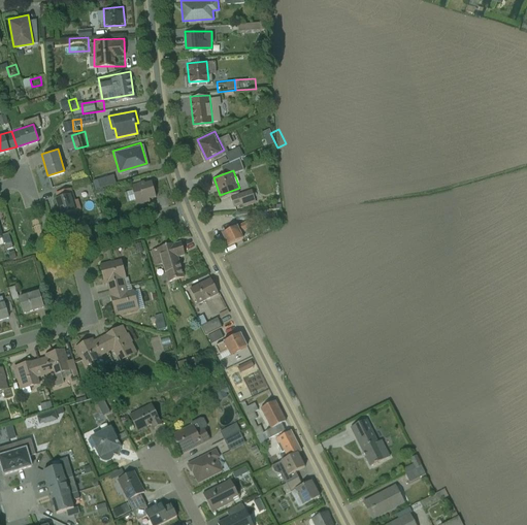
[(112,193),(110,187),(122,184),(120,174),(101,179),(105,195),(112,193)]
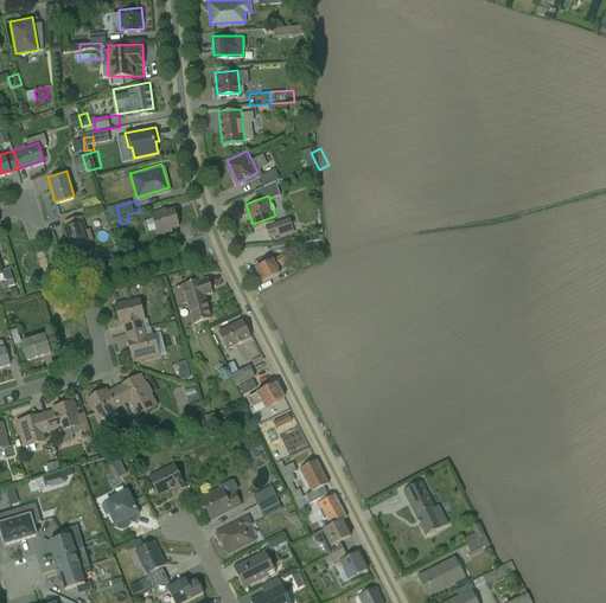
[(158,231),(179,224),(172,201),(151,207),(158,231)]
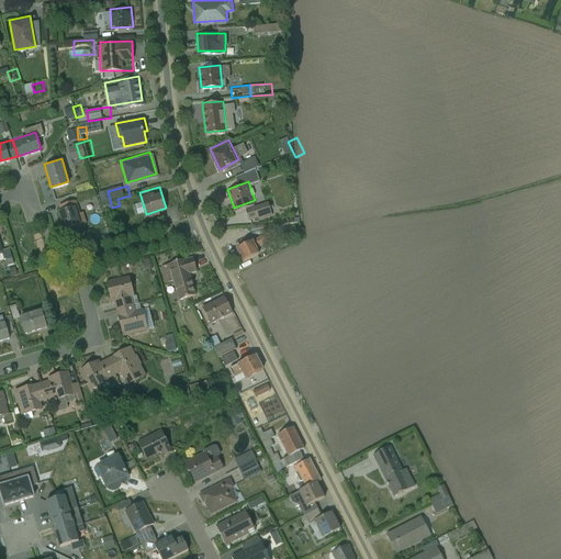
[(64,226),(79,221),(74,203),(58,209),(64,226)]
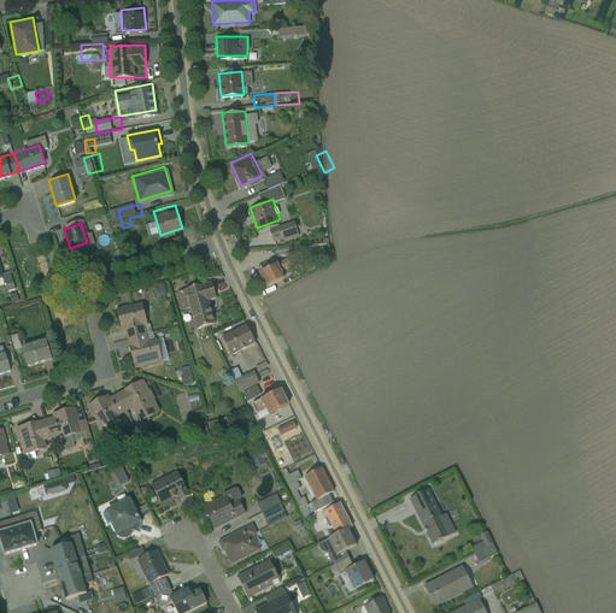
[(265,283),(299,266),(292,253),(259,270),(265,283)]
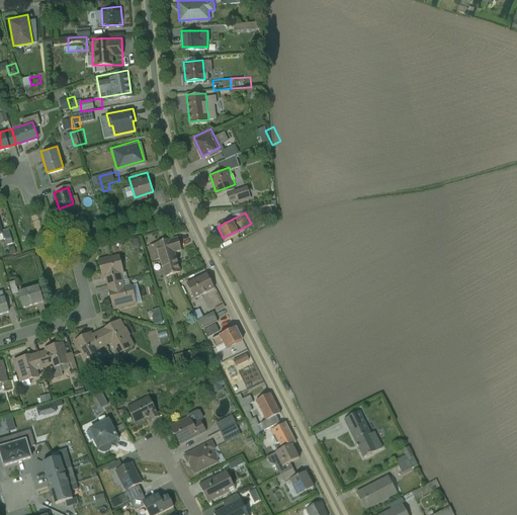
[(155,240),(165,274),(186,267),(177,234),(155,240)]
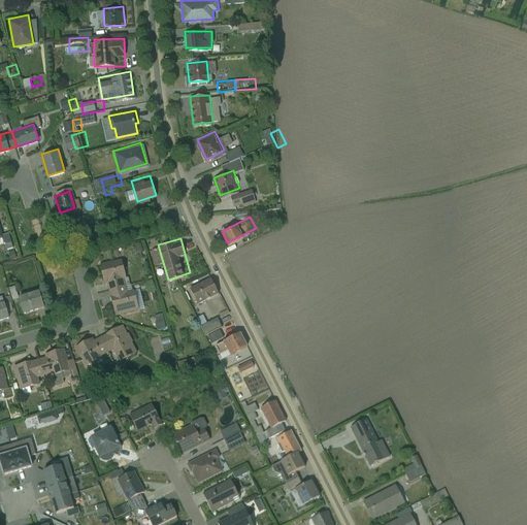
[(107,280),(109,289),(128,284),(123,264),(101,270),(104,281),(107,280)]
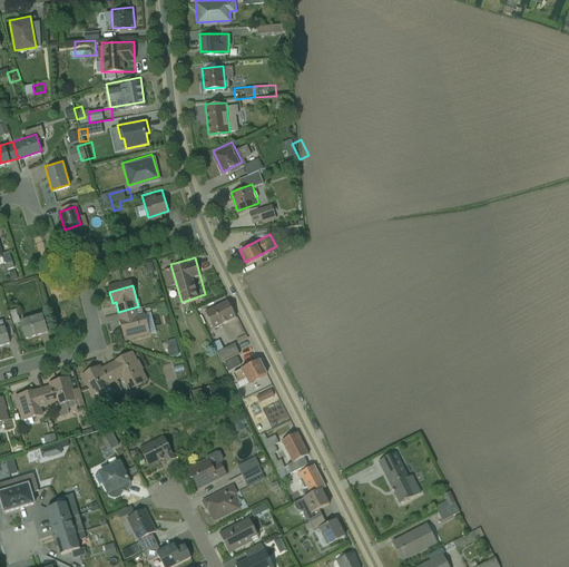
[(213,325),(236,315),(228,297),(205,309),(213,325)]
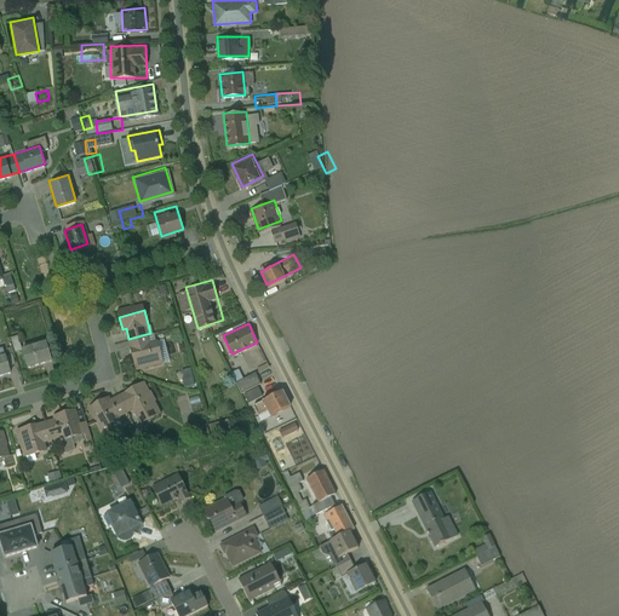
[(136,369),(165,362),(159,340),(153,341),(150,333),(129,339),(132,351),(132,352),(136,369)]
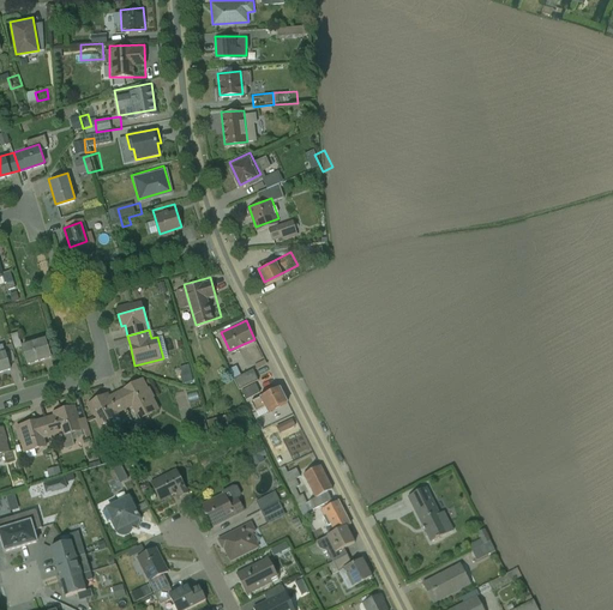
[(26,361),(50,354),(43,333),(20,342),(26,361)]
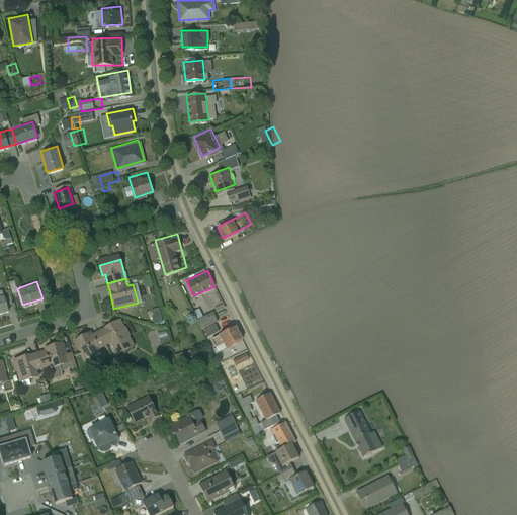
[(0,311),(8,308),(2,288),(0,288),(0,311)]
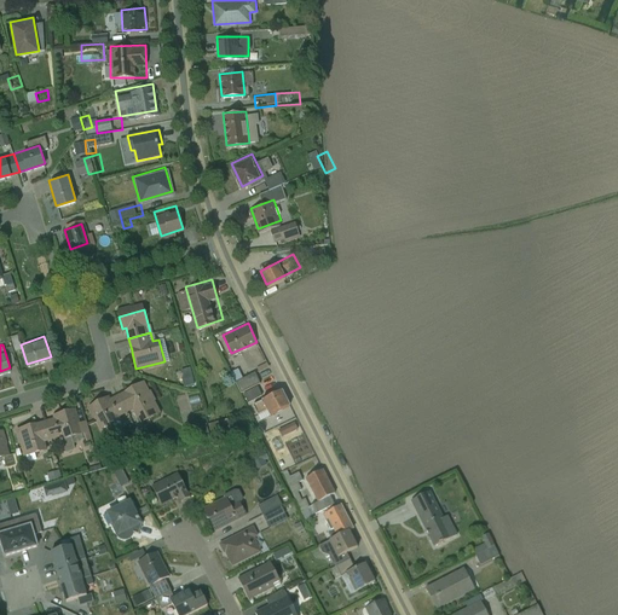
[(191,369),(194,386),(203,384),(201,367),(191,369)]
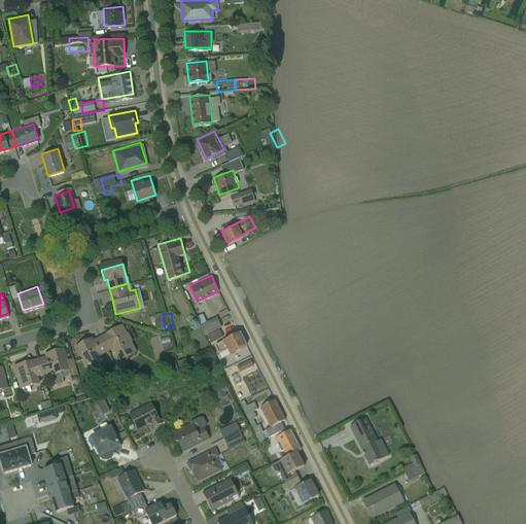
[(208,324),(215,321),(212,314),(205,317),(208,324)]
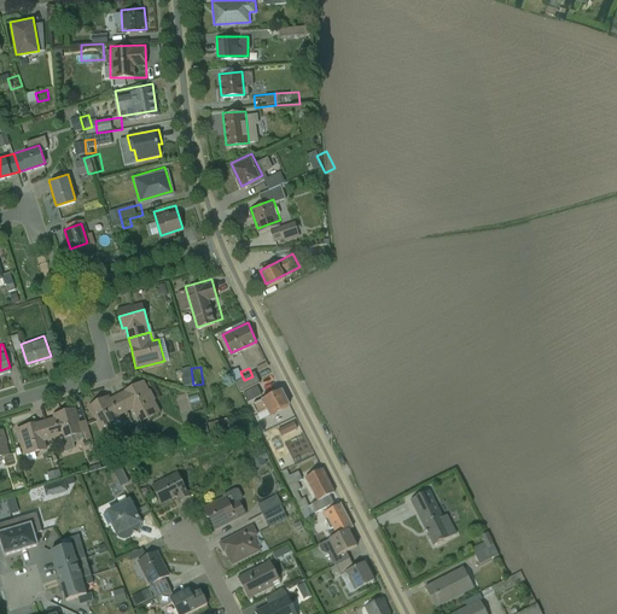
[(140,419),(161,409),(144,376),(123,387),(126,391),(117,395),(123,407),(132,402),(140,419)]
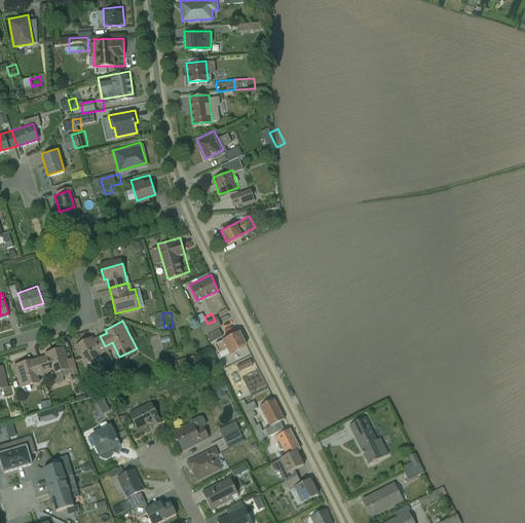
[(223,353),(247,341),(239,328),(216,340),(223,353)]
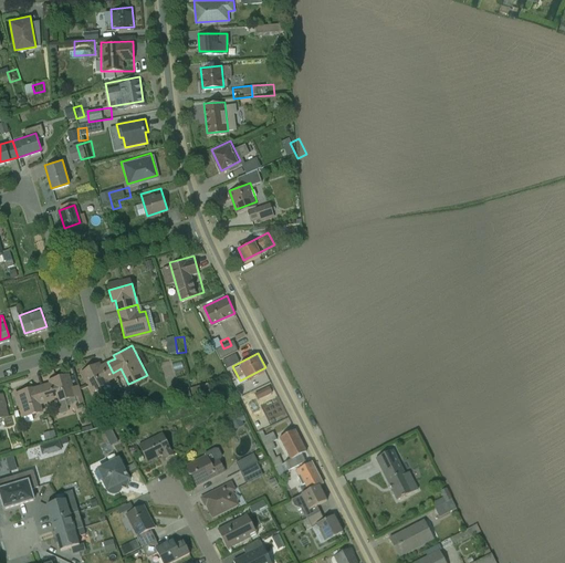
[(189,357),(180,360),(182,367),(190,365),(189,357)]
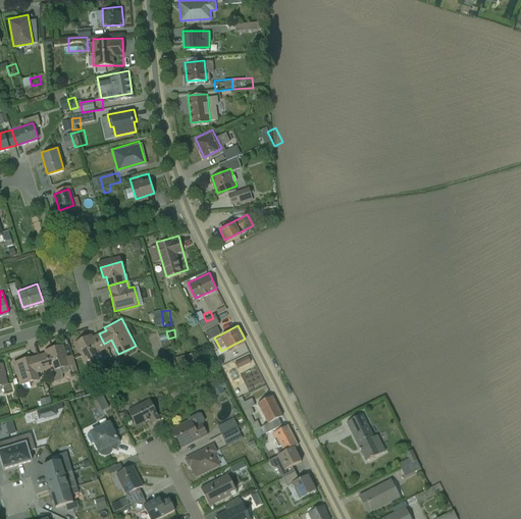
[(104,344),(99,333),(94,336),(91,331),(74,340),(85,360),(99,352),(97,348),(104,344)]
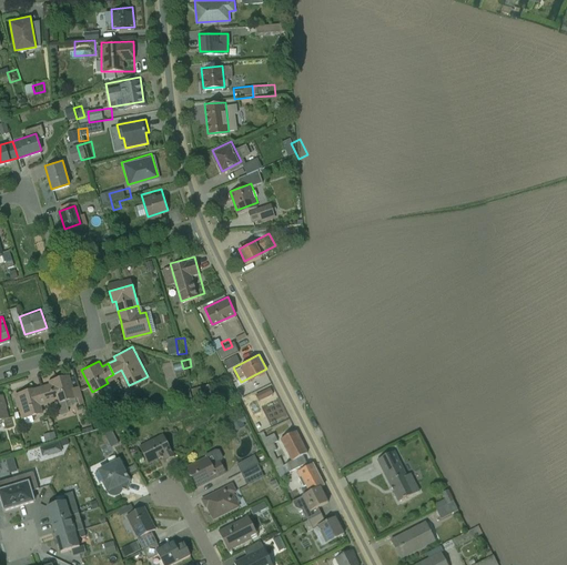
[(53,389),(44,391),(48,401),(56,399),(56,401),(74,396),(68,373),(50,377),(53,389)]
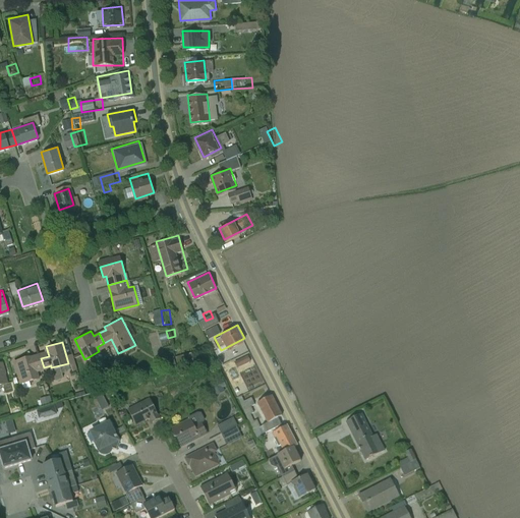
[(195,360),(203,359),(200,351),(193,353),(195,360)]
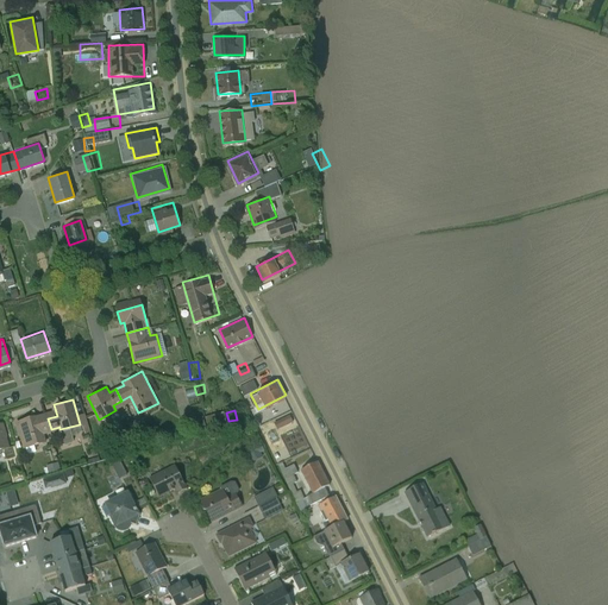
[(16,420),(23,445),(44,439),(43,432),(51,429),(48,418),(38,422),(36,414),(16,420)]
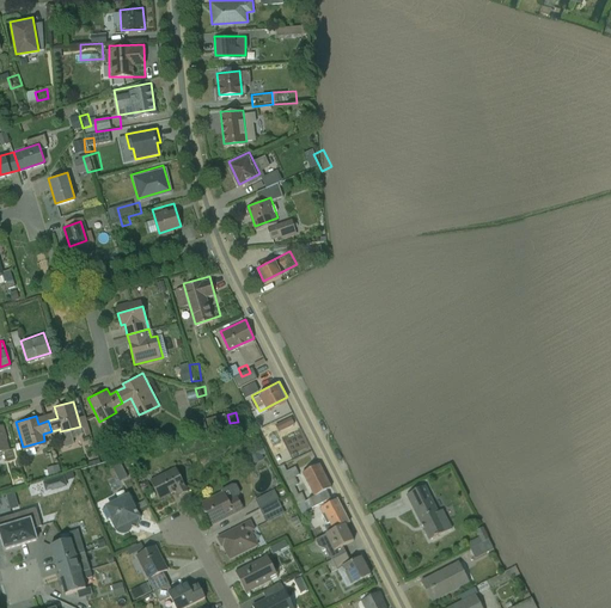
[(214,417),(205,418),(206,429),(215,429),(214,417)]
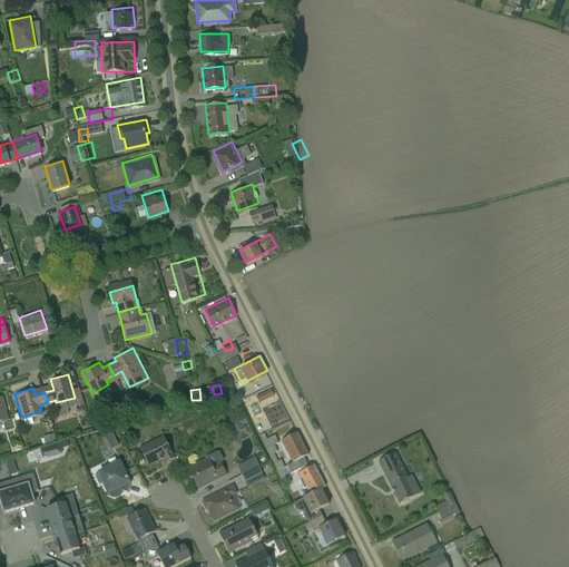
[(0,419),(10,417),(3,393),(0,393),(0,419)]
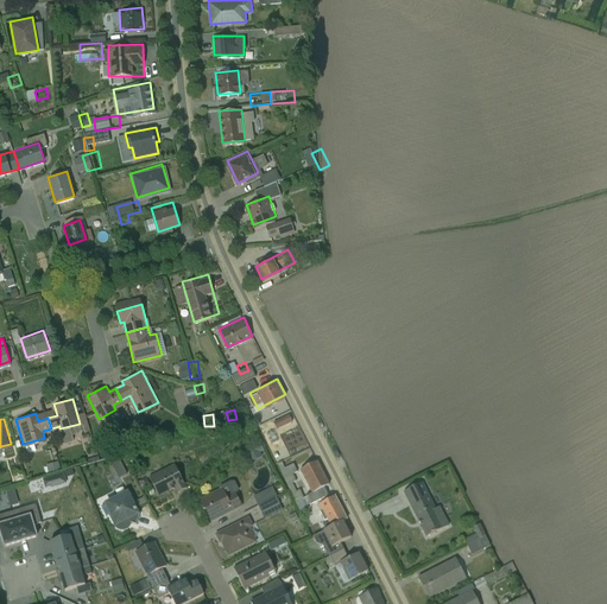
[(311,490),(329,481),(317,457),(298,466),(311,490)]
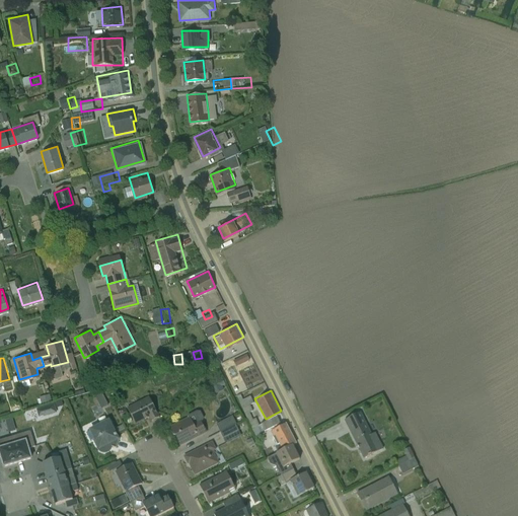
[(45,395),(45,402),(59,400),(58,393),(45,395)]
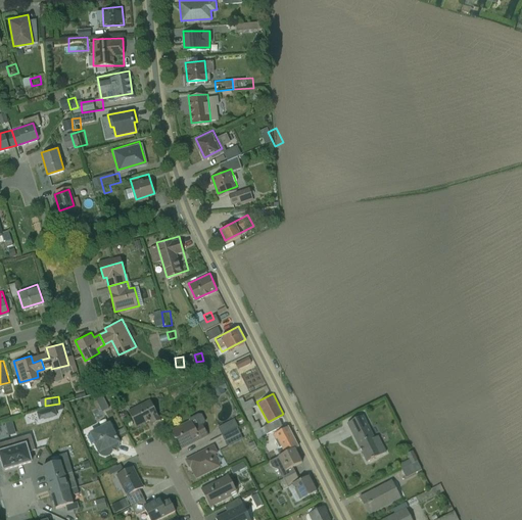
[(152,422),(160,418),(150,397),(128,409),(136,426),(150,419),(152,422)]
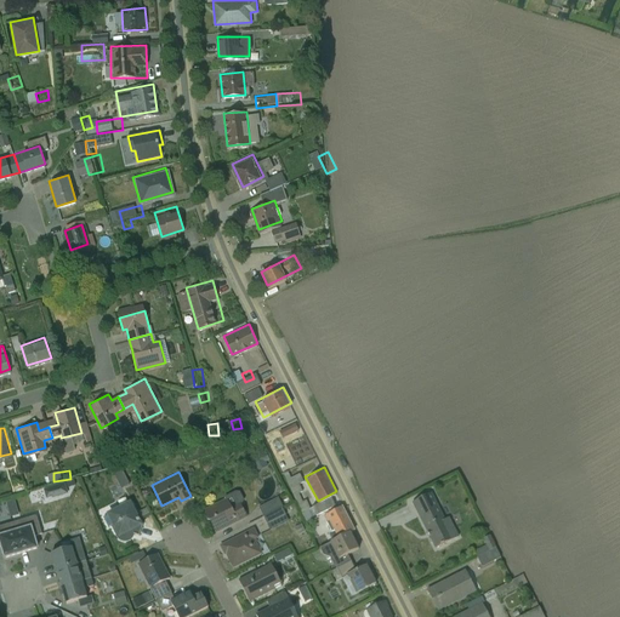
[(411,500),(433,543),(459,531),(437,487),(411,500)]
